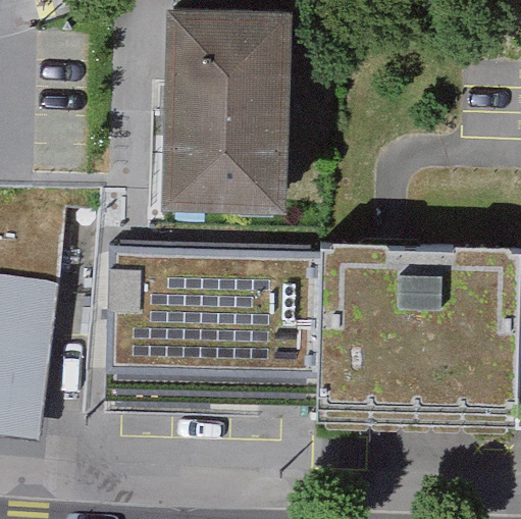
[(288,214),(297,10),(172,4),(162,208),(288,214)]
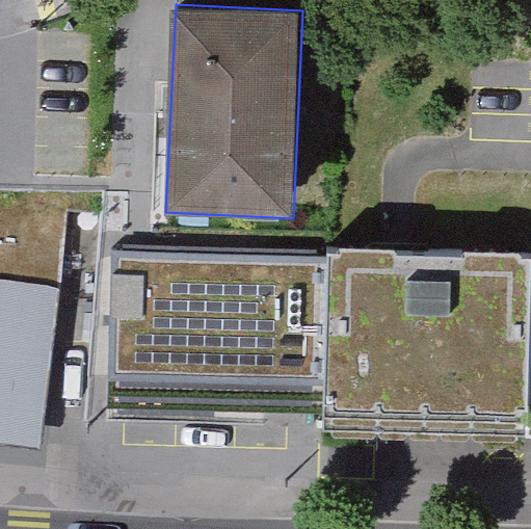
[(68,189),(0,189),(0,280),(52,286),(68,189)]
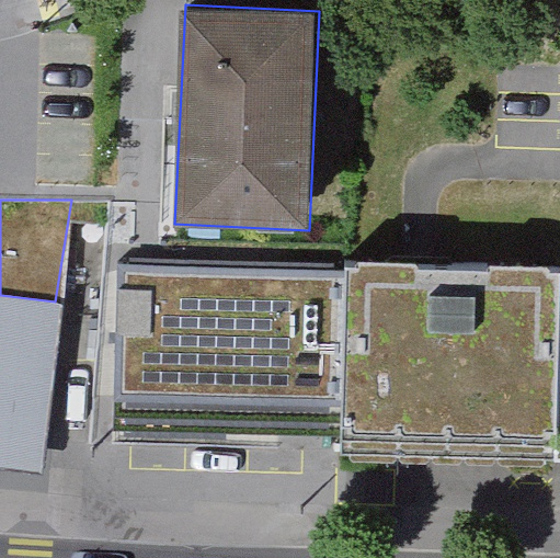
[(558,264),(345,261),(345,266),(343,435),(343,446),(559,448),(559,300),(557,300),(558,264)]
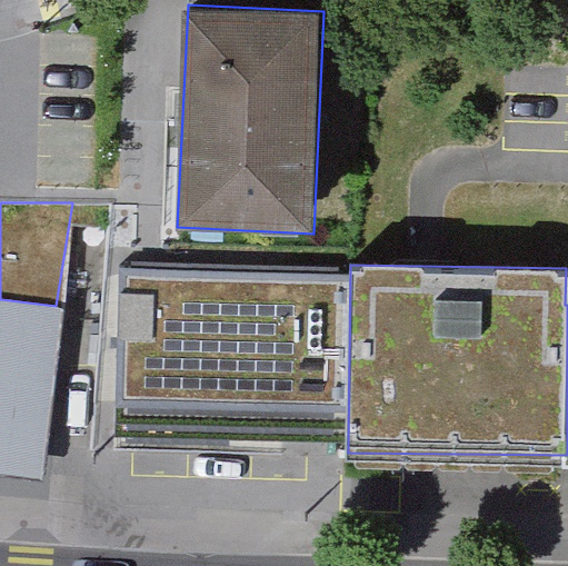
[(121,438),(348,442),(350,270),(123,267),(121,438)]
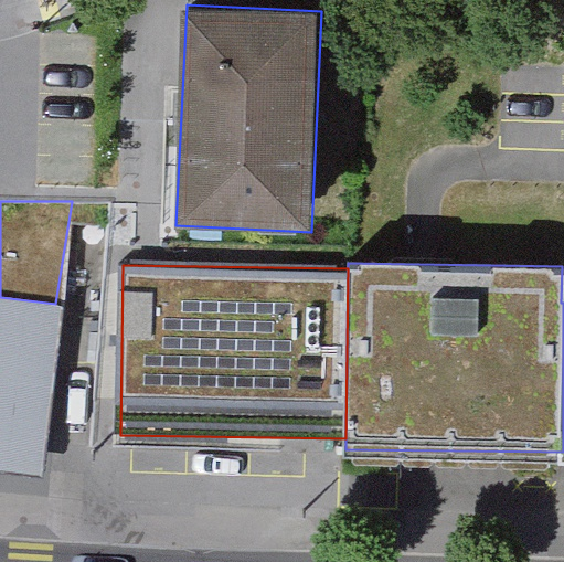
[(0,473),(41,478),(63,306),(55,304),(0,297),(0,473)]
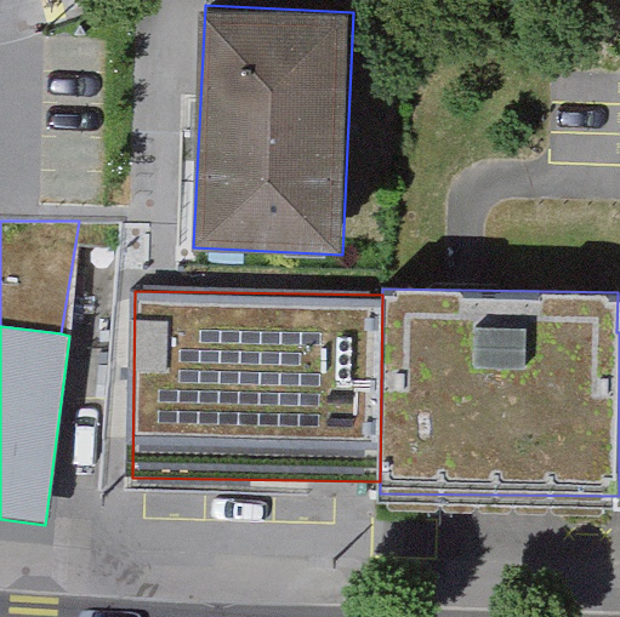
All buildings are outlined.
